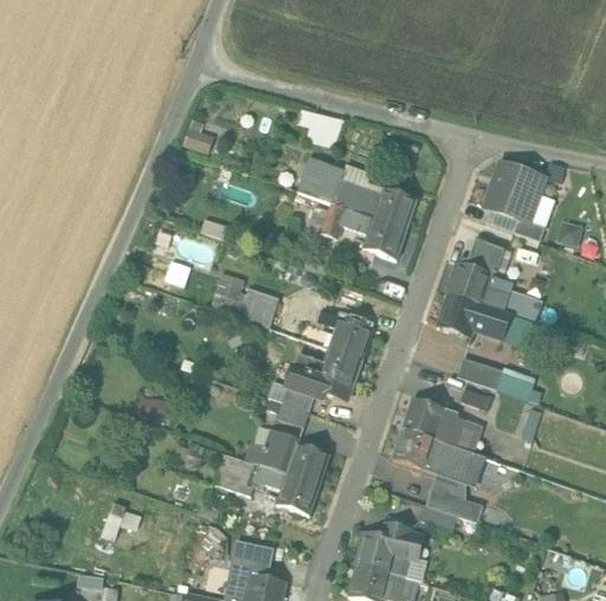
[(301,107),(297,123),(313,127),(309,139),(335,146),(342,117),(301,107)]
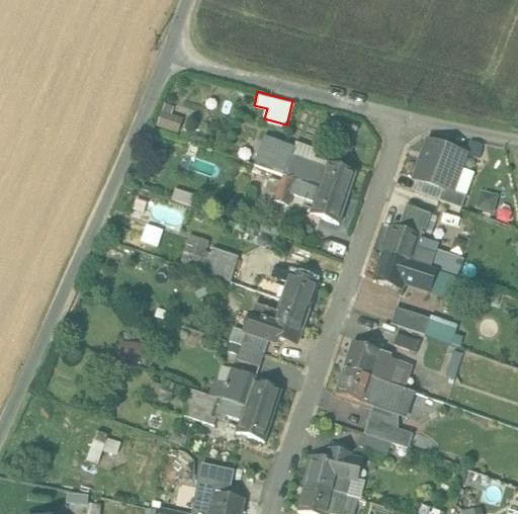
[(293,146),(266,136),(256,163),(283,173),(290,154),(293,146)]
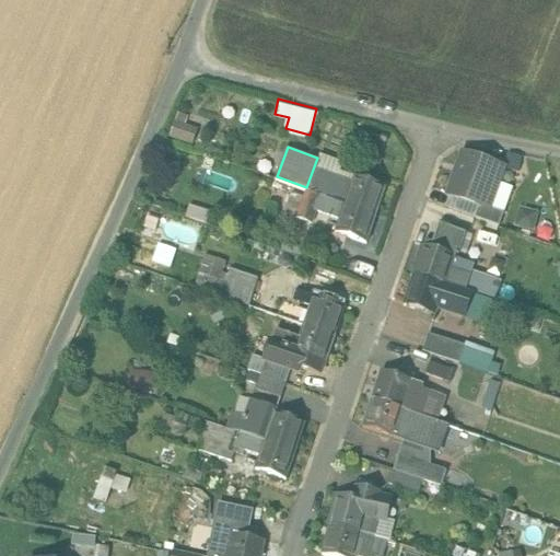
[(502,163),(465,151),(451,192),(479,201),(487,205),(488,204),(502,163)]
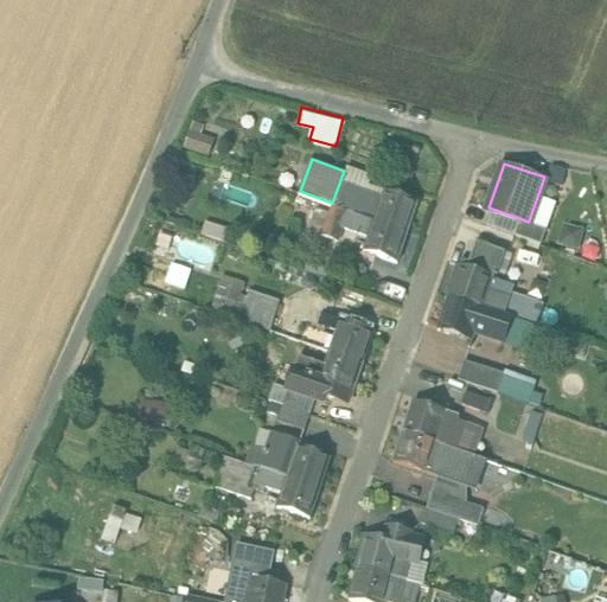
[(417,199),(385,187),(382,194),(340,180),(332,203),(349,209),(407,229),(417,199)]
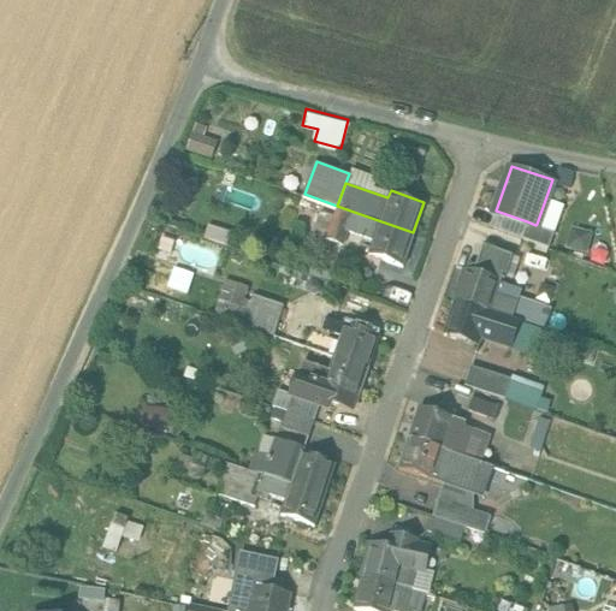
[(335,213),(321,208),(313,231),(343,242),(348,227),(353,212),(337,207),(335,213)]
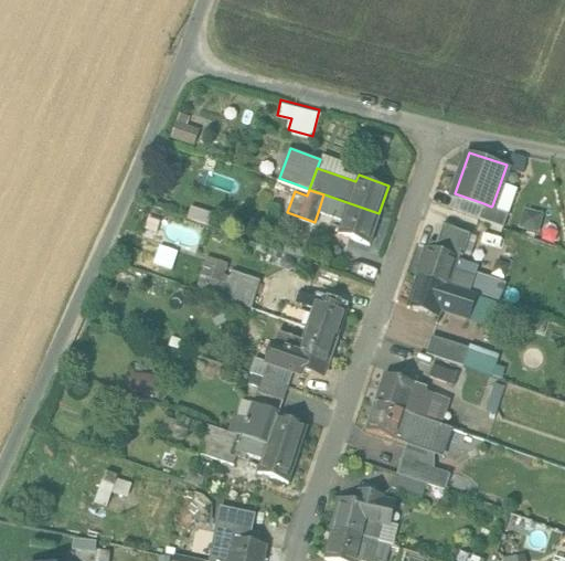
[(379,213),(324,194),(323,194),(319,209),(343,218),(339,231),(370,242),(379,213)]
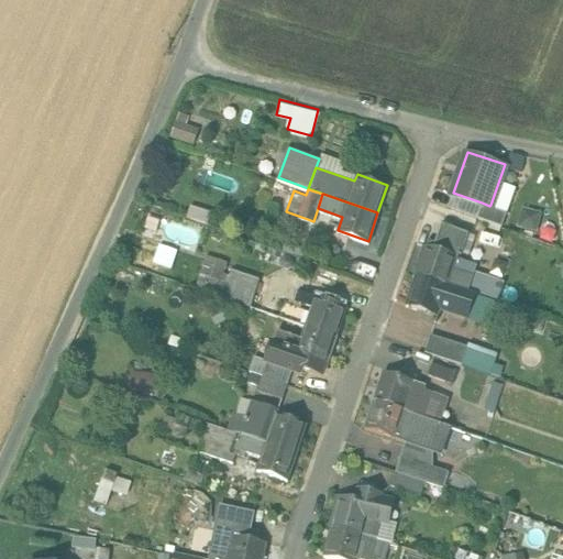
[(489,206),(482,203),(477,216),(501,225),(507,210),(490,205),(489,206)]
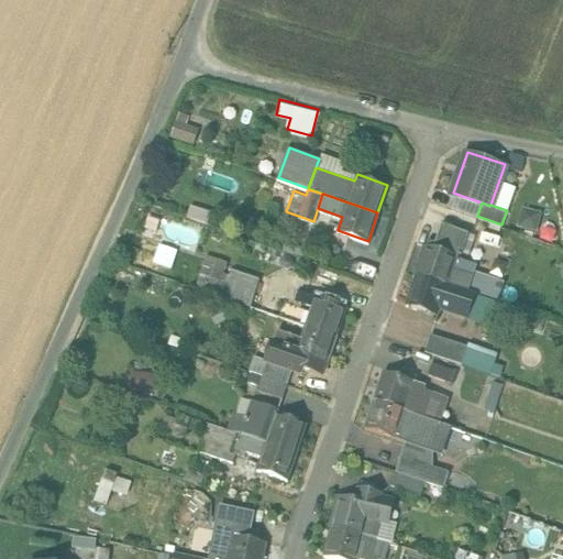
[(538,226),(541,207),(523,204),(519,222),(538,226)]
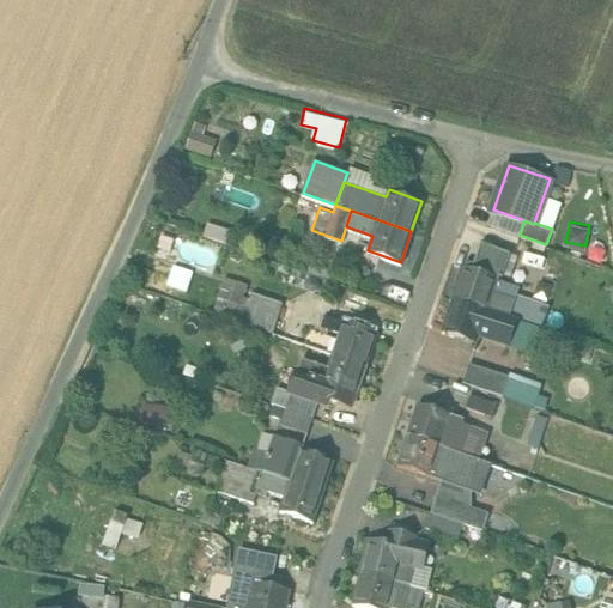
[(472,267),(465,265),(454,296),(490,309),(509,315),(514,303),(492,296),(499,273),(502,274),(510,251),(481,241),(472,267)]
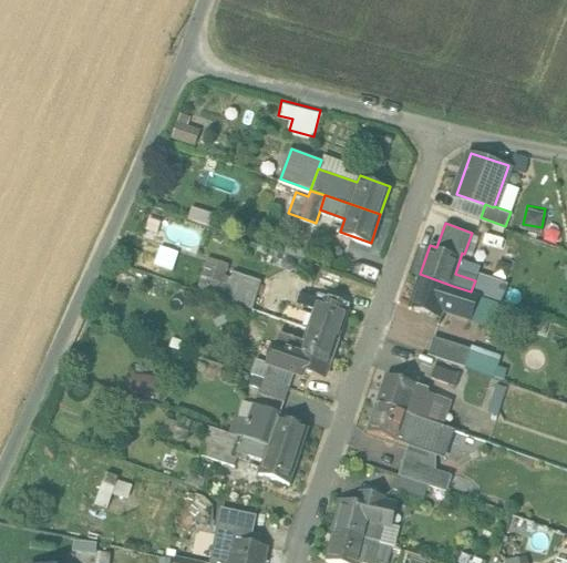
[(225,297),(234,269),(228,267),(229,263),(209,256),(205,270),(213,273),(209,280),(219,284),(216,294),(225,297)]
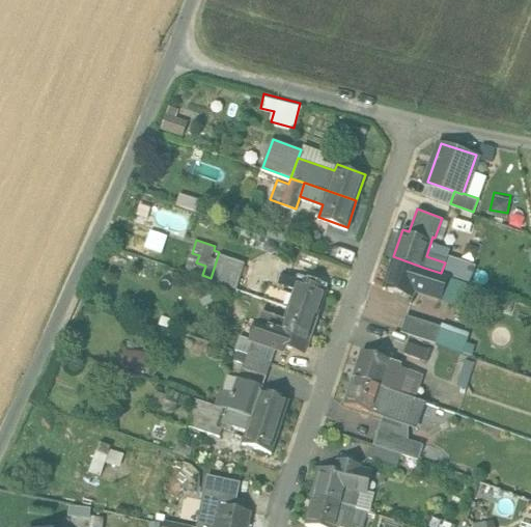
[(245,260),(219,252),(211,278),(236,286),(245,260)]
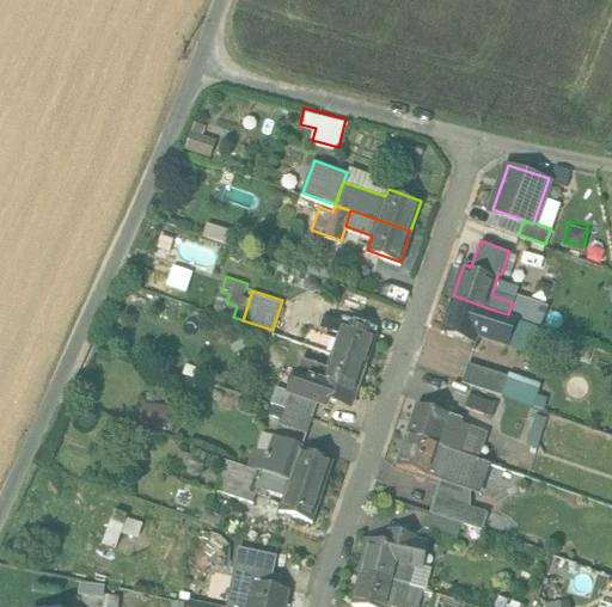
[(453,295),(441,327),(477,338),(479,331),(508,341),(515,317),(508,314),(489,308),(453,295)]
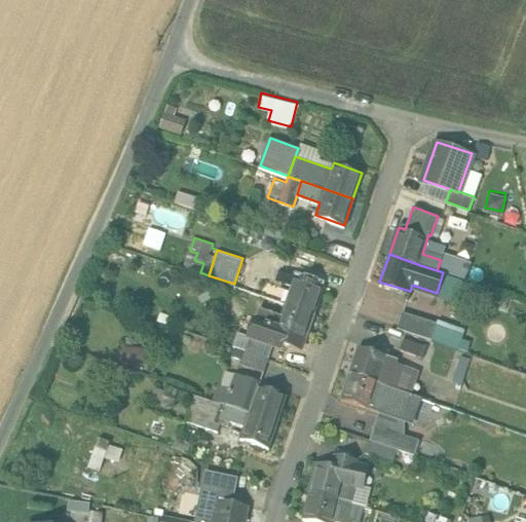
[(295,275),(284,271),(280,280),(292,284),(295,275)]
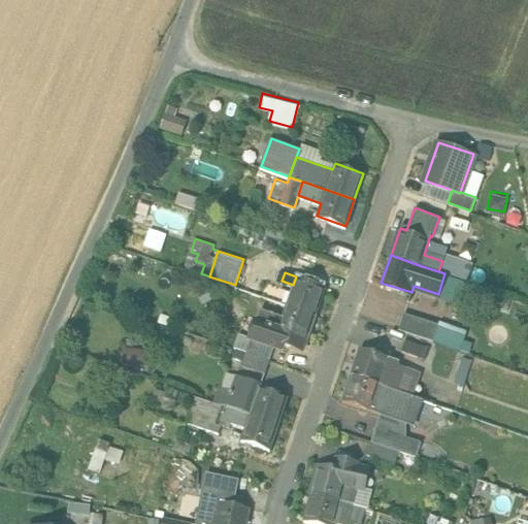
[(325,286),(296,276),(293,285),(287,302),(316,313),(325,286)]
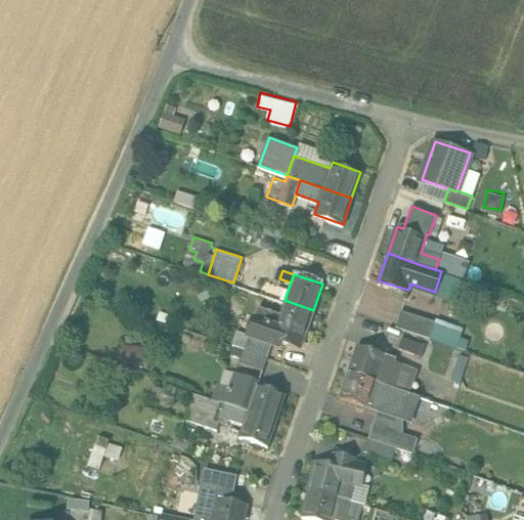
[(313,310),(285,300),(276,328),(304,337),(313,310)]
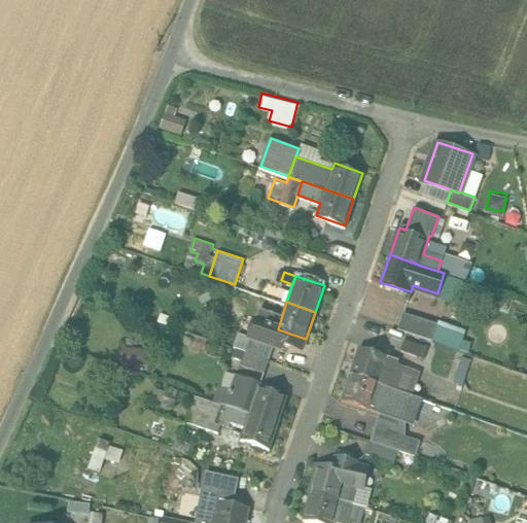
[(437,321),(403,311),(398,327),(432,339),(437,321)]
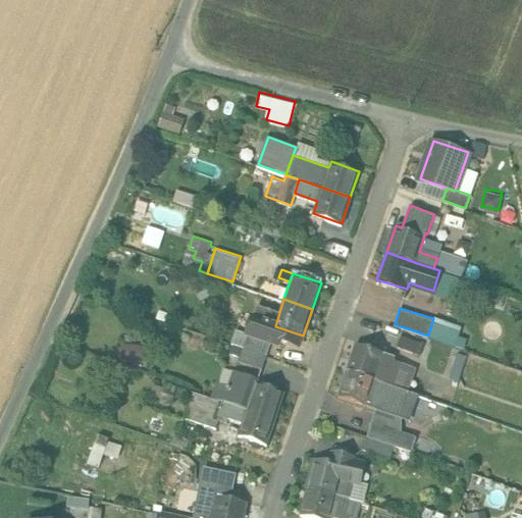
[(460,326),(433,318),(428,335),(455,344),(460,326)]
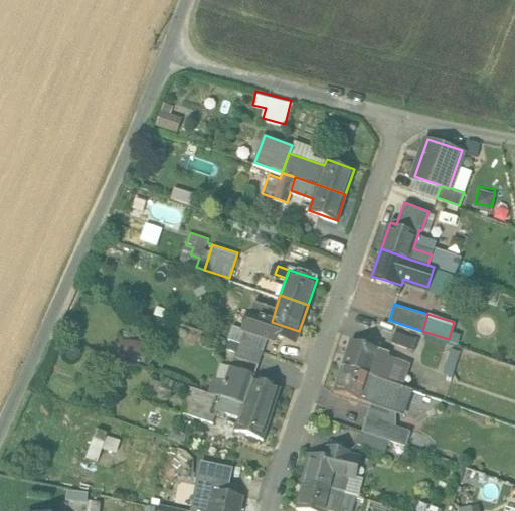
[(268,336),(244,328),(239,341),(263,349),(268,336)]
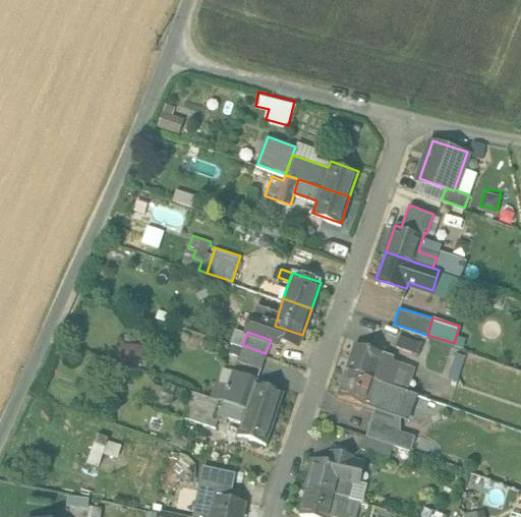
[(423,341),(400,333),(396,344),(418,352),(423,341)]
